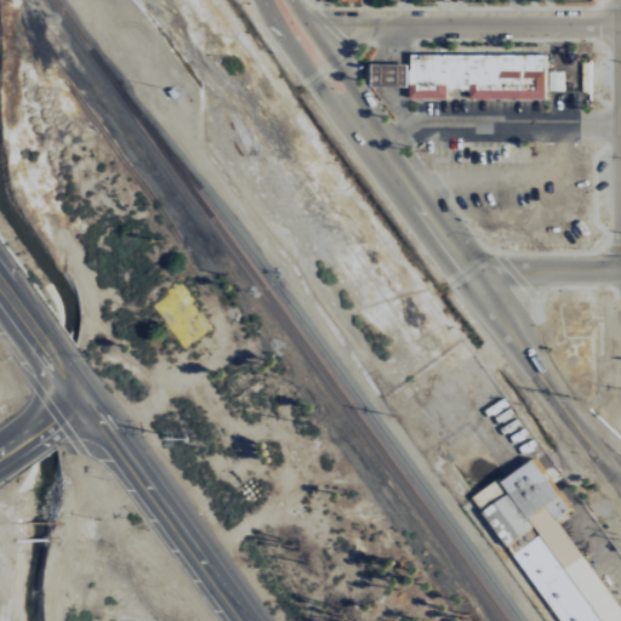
[(546,53),(409,55),(409,98),(448,97),(448,90),(469,90),(469,98),(546,97),(546,53)]
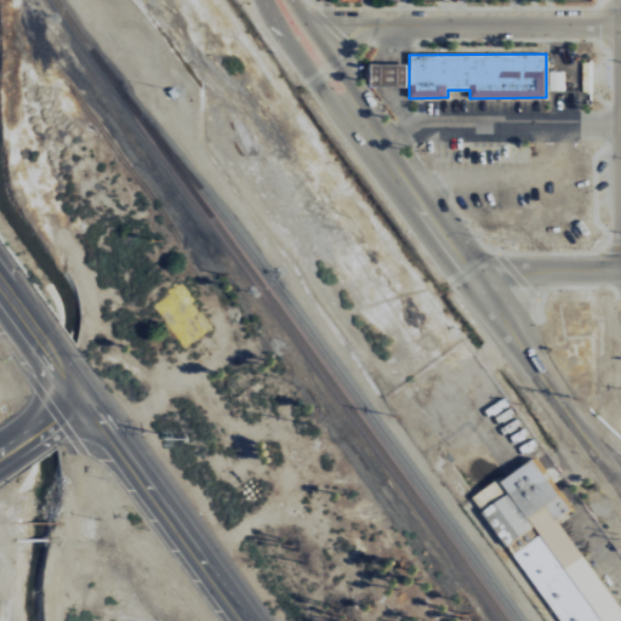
[(406,63),(370,63),(370,85),(406,85),(406,63)]
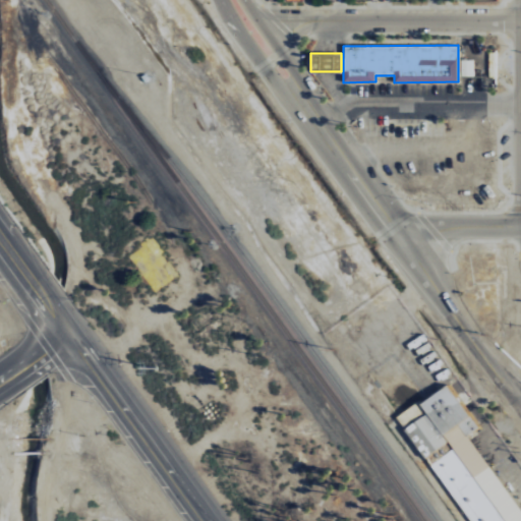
[(473,76),(473,60),(458,60),(458,76),(473,76)]
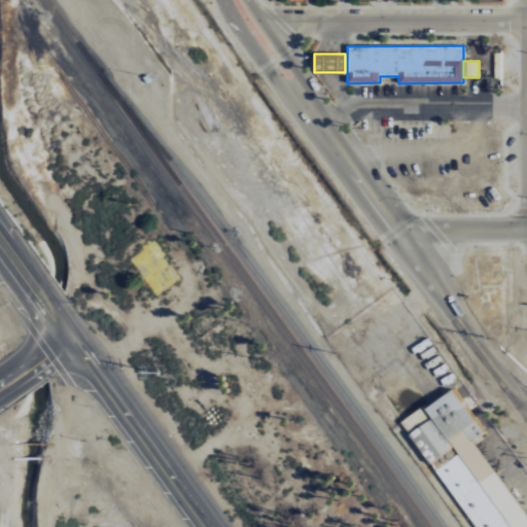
[(477,526),(526,526),(526,524),(477,437),(481,435),(454,389),(424,407),(431,419),(409,432),(426,462),(453,447),(458,455),(442,465),(477,526)]
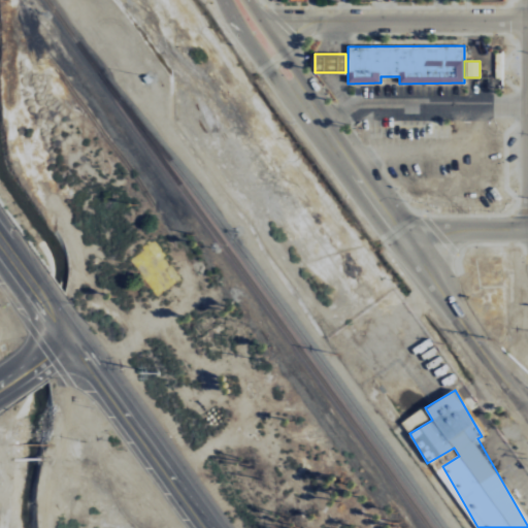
[(431,418),(423,407),(401,422),(408,433),(431,418)]
